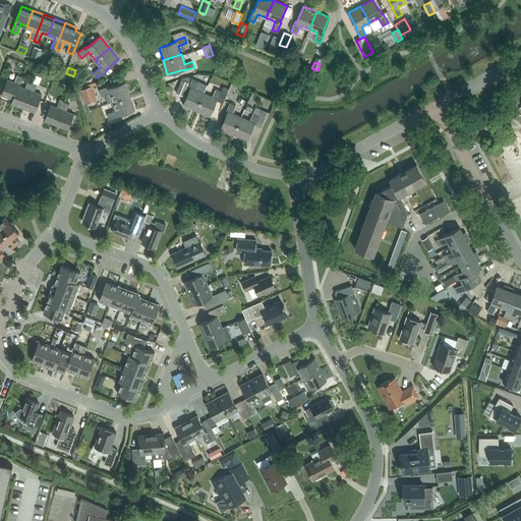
[(14,81),(7,78),(1,95),(12,99),(18,85),(22,76),(17,74),(14,81)]
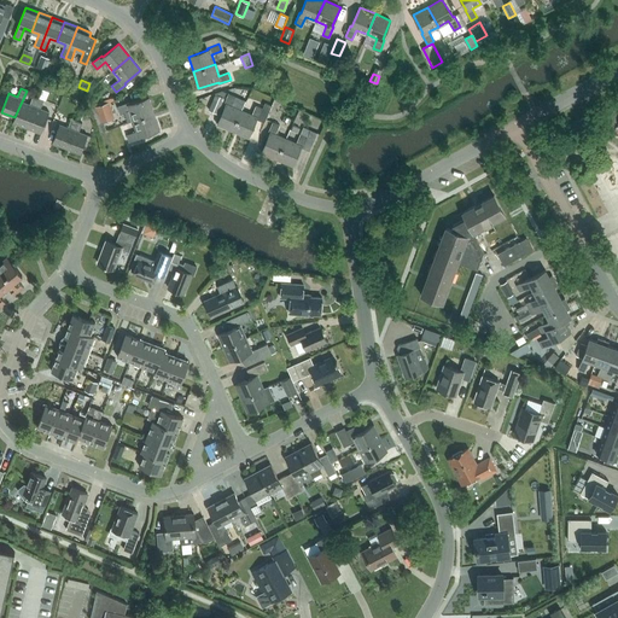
[(213,100),(208,109),(217,114),(221,104),(227,92),(222,91),(215,93),(213,100)]
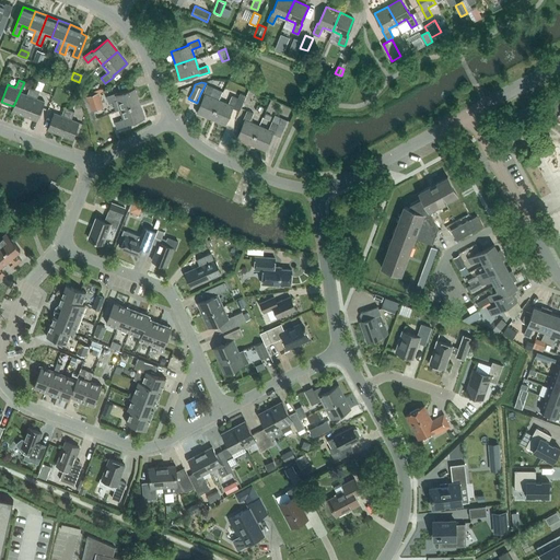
[(211,119),(220,100),(209,95),(213,86),(207,84),(202,94),(205,95),(197,113),(211,119)]
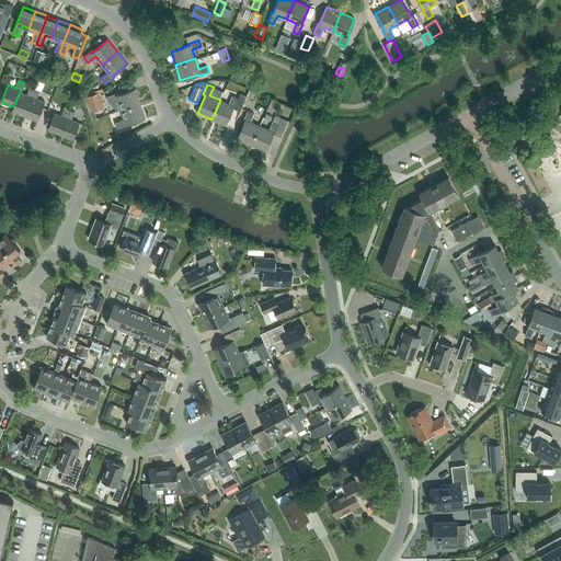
[(26,94),(20,92),(13,106),(12,111),(24,116),(35,89),(30,87),(26,94)]
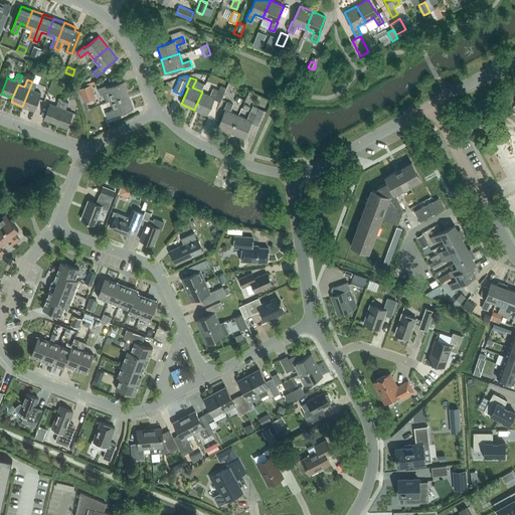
[(36,82),(32,81),(22,107),(34,111),(41,93),(34,90),(36,82)]
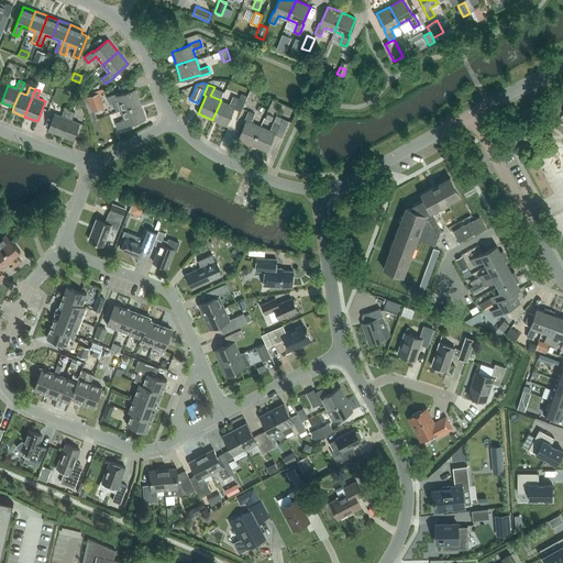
[(109,103),(118,100),(121,110),(141,103),(136,89),(118,95),(118,94),(107,97),(109,103)]
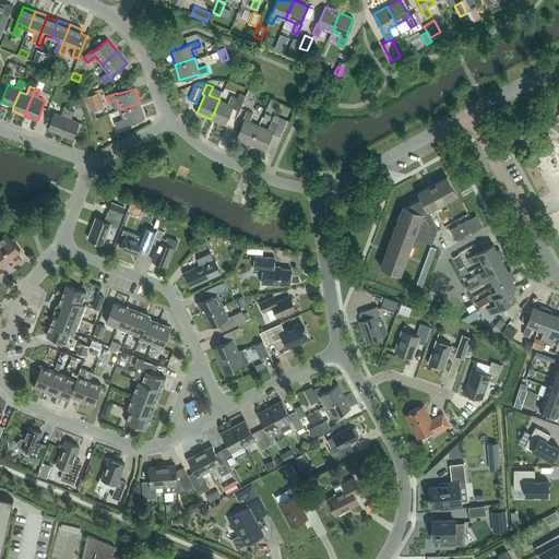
[(92,110),(104,106),(98,92),(83,97),(91,119),(94,118),(92,110)]
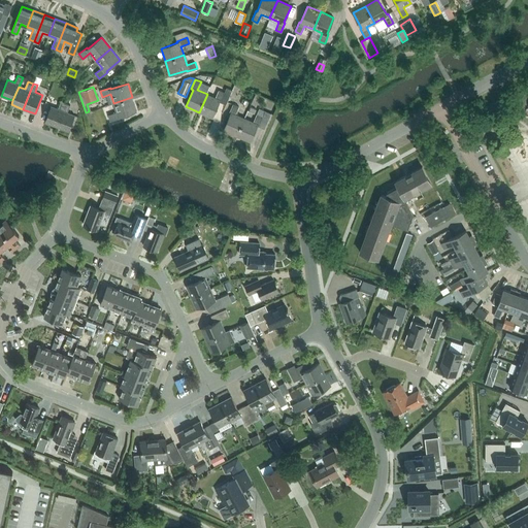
[(216,98),(207,94),(199,112),(211,118),(219,101),(226,104),(232,90),(226,88),(224,92),(219,90),(216,98)]
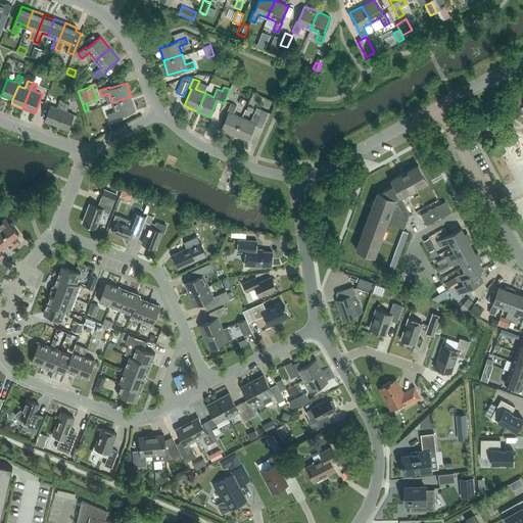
[(68,92),(66,99),(72,101),(75,94),(68,92)]
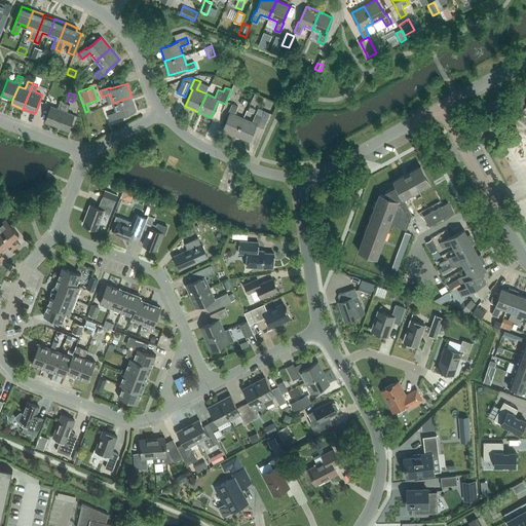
[(119,116),(136,110),(132,97),(113,103),(116,112),(108,114),(110,120),(119,117),(119,116)]
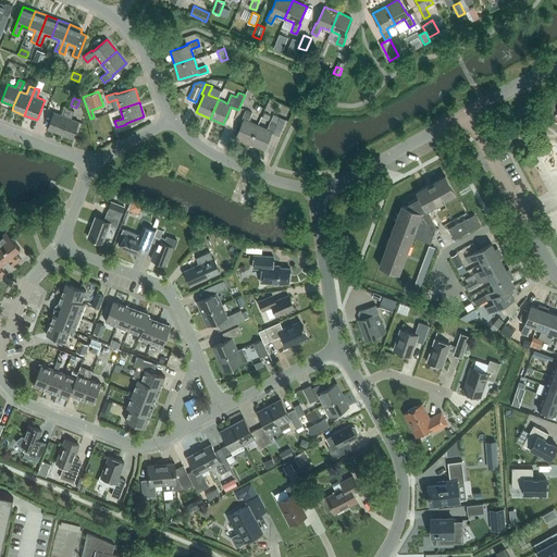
[(47,128),(60,134),(70,109),(64,107),(61,114),(54,111),(47,128)]
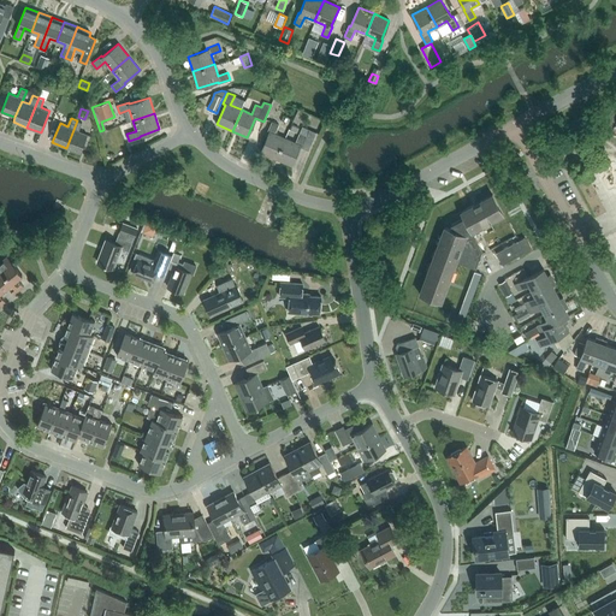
[(77,120),(66,148),(80,153),(87,134),(78,131),(82,123),(77,120)]
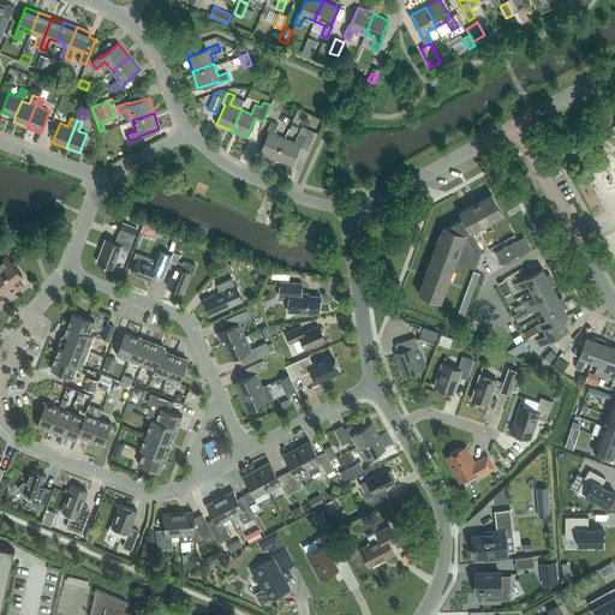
[(268,132),(260,151),(275,159),(285,138),(274,133),(279,124),(272,120),(267,132),(268,132)]
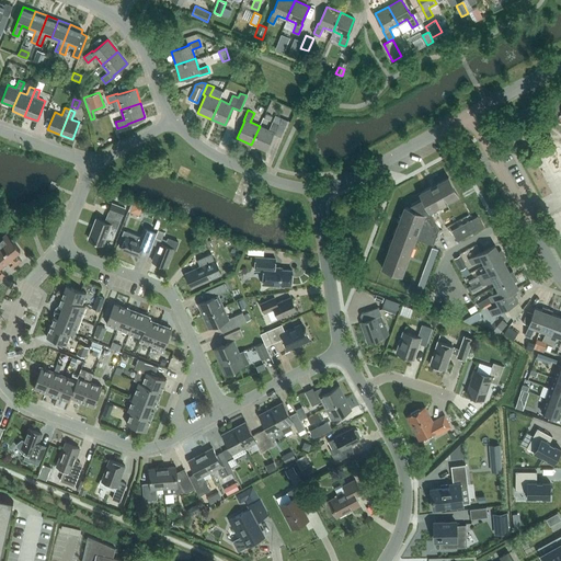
[(275,115),(268,129),(260,126),(251,145),(265,150),(273,134),(281,137),(288,121),(275,115)]
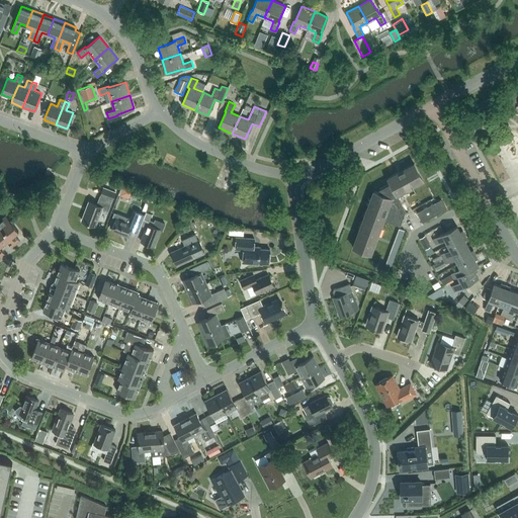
[(378,192),(374,190),(353,247),(371,253),(383,220),(400,226),(406,210),(398,194),(423,180),(414,163),(387,178),(391,182),(379,188),(378,192)]
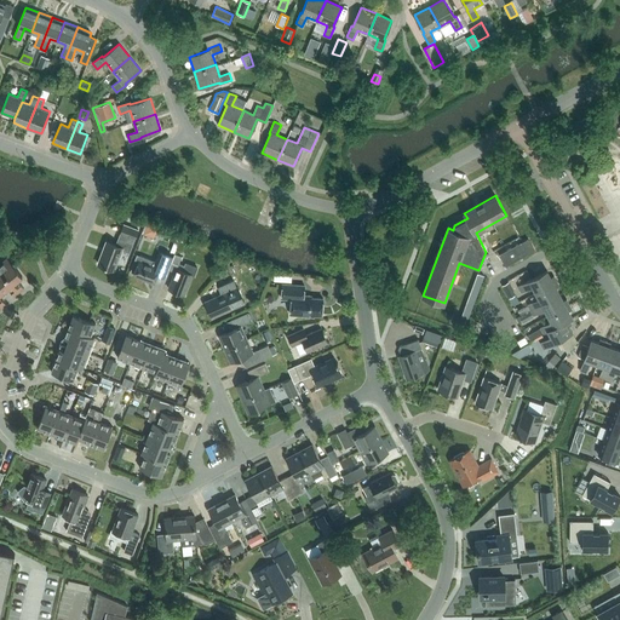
[(149,222),(147,233),(159,236),(162,225),(149,222)]
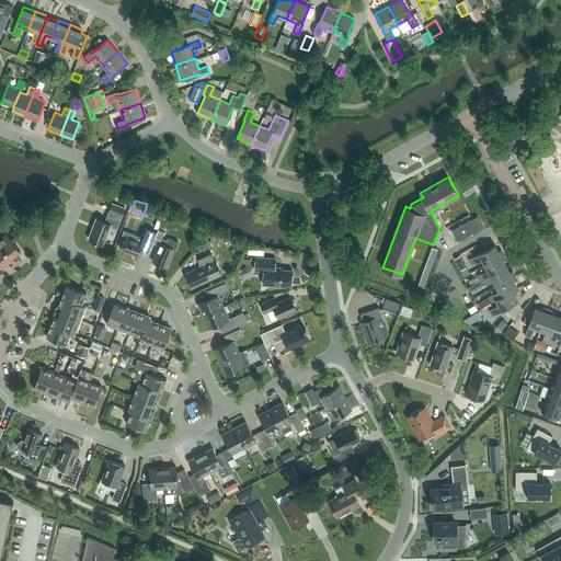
[(122,216),(125,207),(112,203),(104,221),(96,218),(89,238),(103,243),(110,226),(117,228),(122,216)]
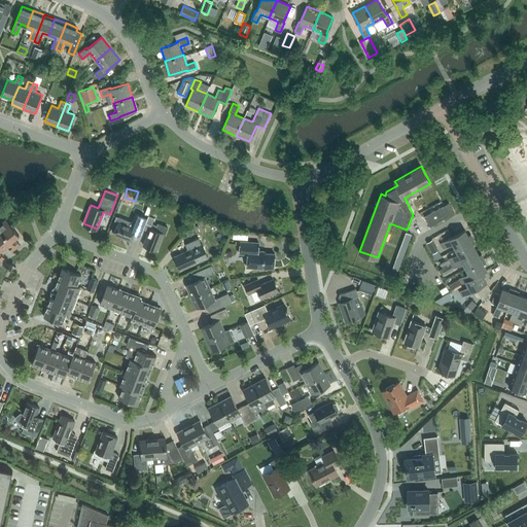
[(150,199),(148,205),(145,213),(148,215),(153,201),(154,200),(150,199)]
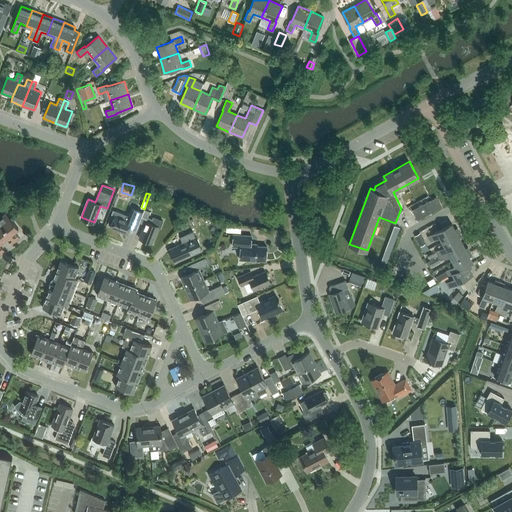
[(436,197),(431,200),(412,210),(417,220),(441,206),(436,197)]
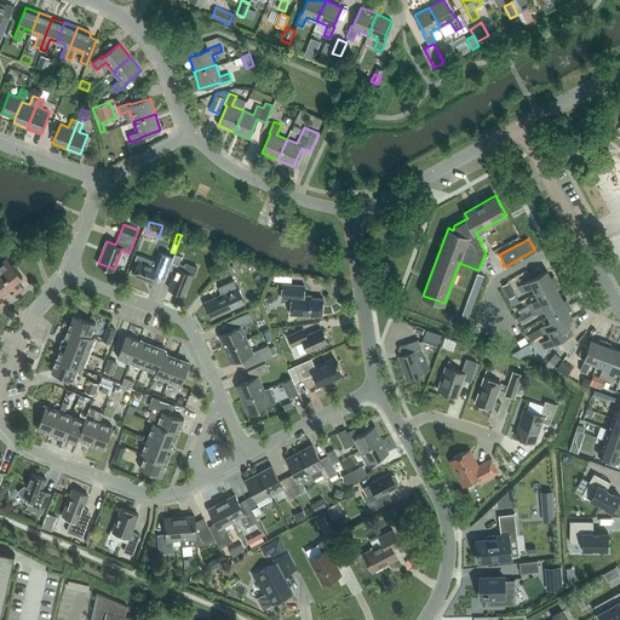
[(135,273),(133,275),(154,282),(158,274),(165,277),(173,257),(159,252),(155,262),(137,254),(131,271),(135,273)]
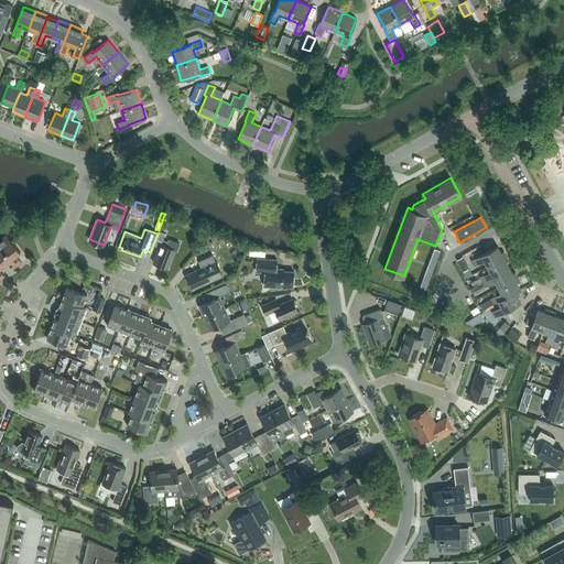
[(160,247),(153,262),(167,268),(174,250),(176,250),(180,243),(170,239),(169,241),(163,239),(165,232),(159,230),(153,245),(160,247)]
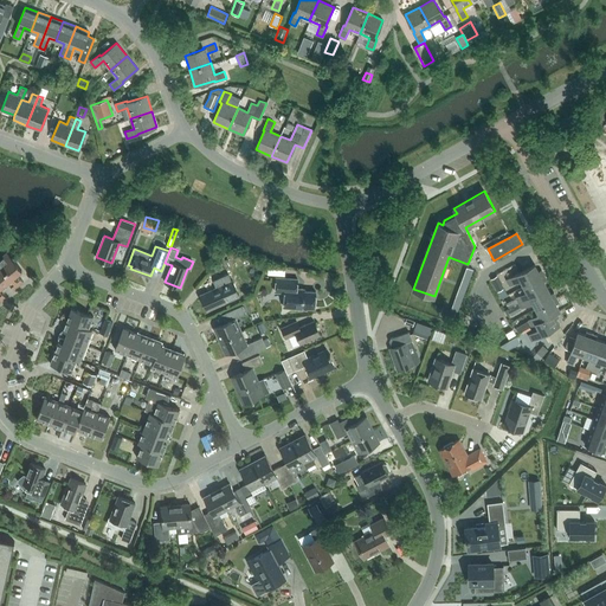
[(21,270),(7,252),(0,257),(0,262),(18,285),(23,281),(17,274),(21,270)]
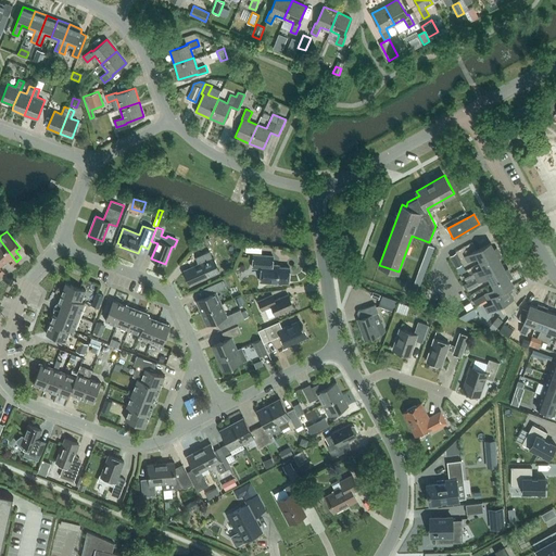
[(0,240),(0,258),(2,262),(7,258),(12,265),(16,262),(0,240)]
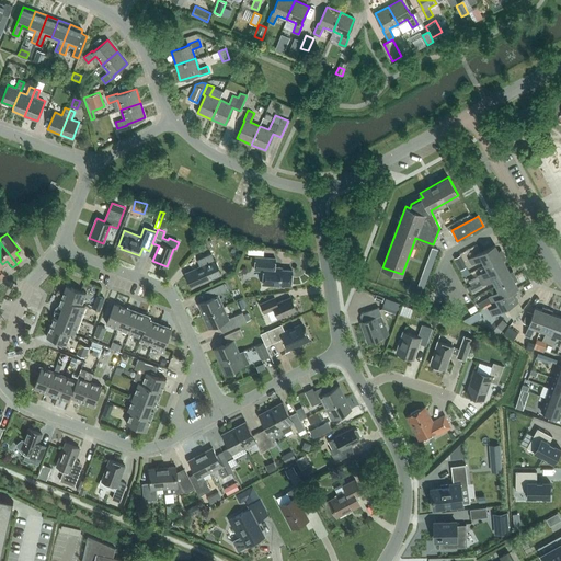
[(484,264),(504,254),(501,250),(499,251),(495,244),(469,259),(471,264),(481,259),(484,264)]
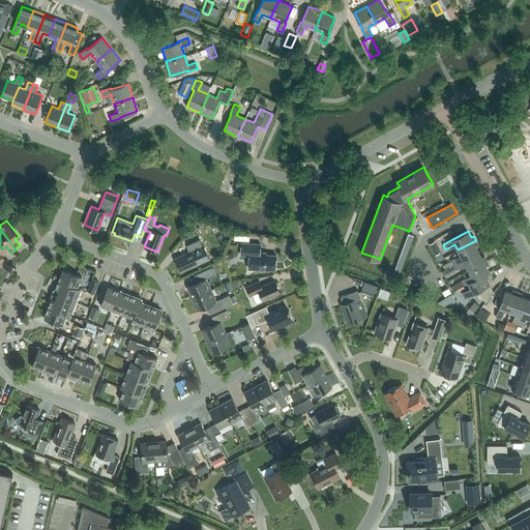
[(409,233),(396,266),(402,267),(414,235),(409,233)]
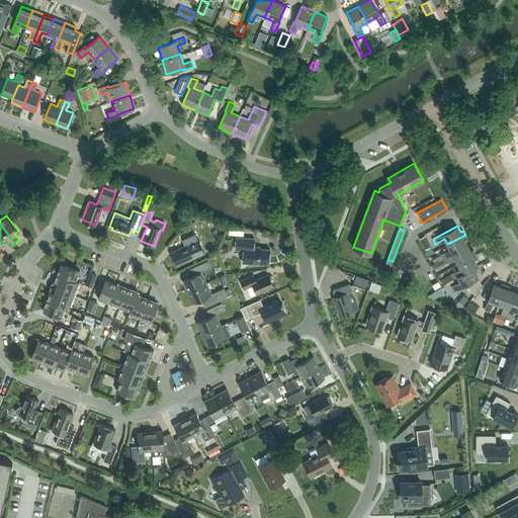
[(185,246),(171,252),(177,265),(193,257),(204,252),(198,240),(195,231),(181,237),(182,240),(185,246)]
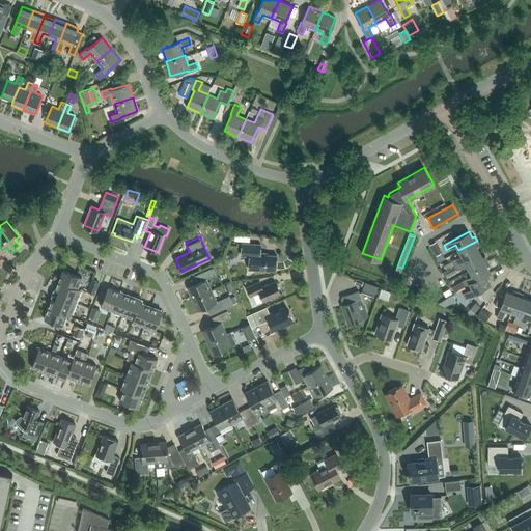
[(441,252),(435,241),(429,244),(436,255),(441,252)]
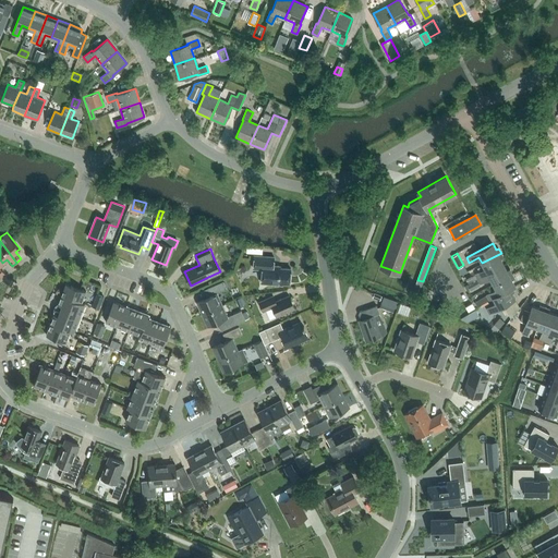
[(475,274),(477,279),(504,265),(500,258),(504,256),(501,253),(482,263),(485,268),(475,274)]
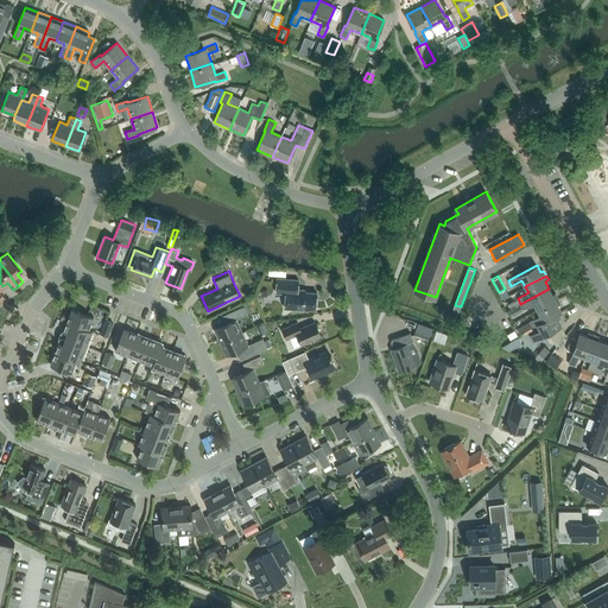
[(305,290),(298,290),(298,280),(277,278),(277,292),(286,293),(285,308),(308,310),(308,309),(316,309),(317,292),(305,291),(305,290)]
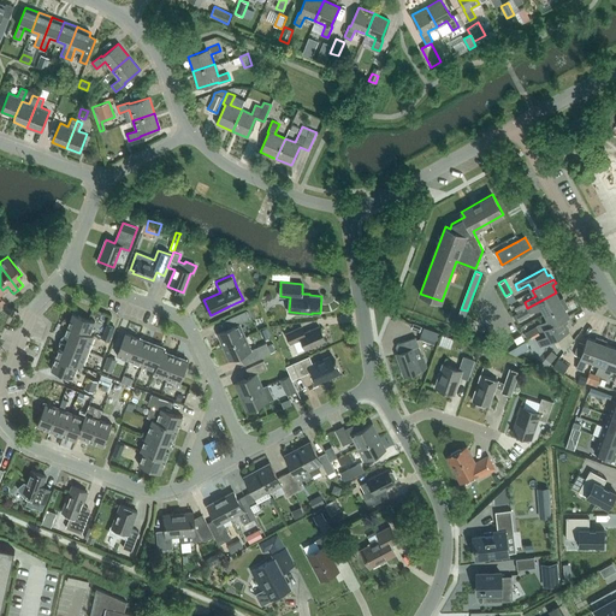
[(560,298),(556,292),(527,308),(531,313),(542,307),(544,313),(566,302),(563,297),(560,298)]
